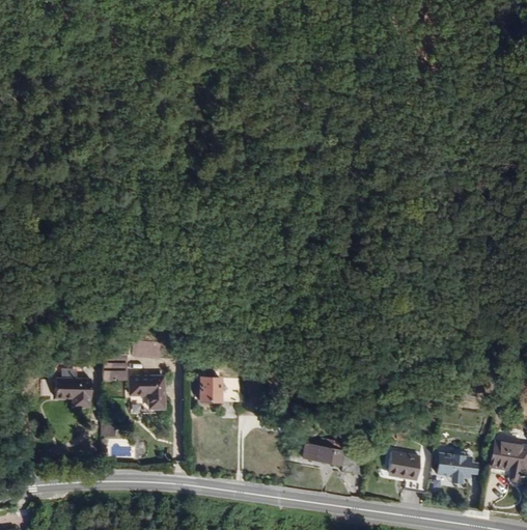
[(128,381),(128,346),(103,346),(103,381),(128,381)]
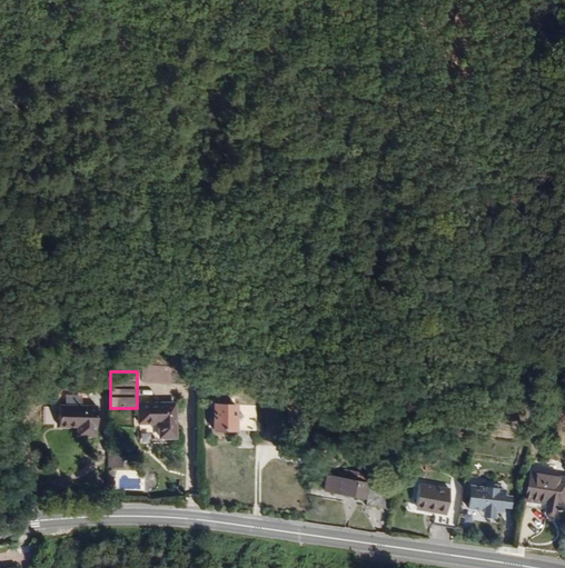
[(177,438),(177,402),(139,402),(139,424),(159,424),(159,438),(177,438)]
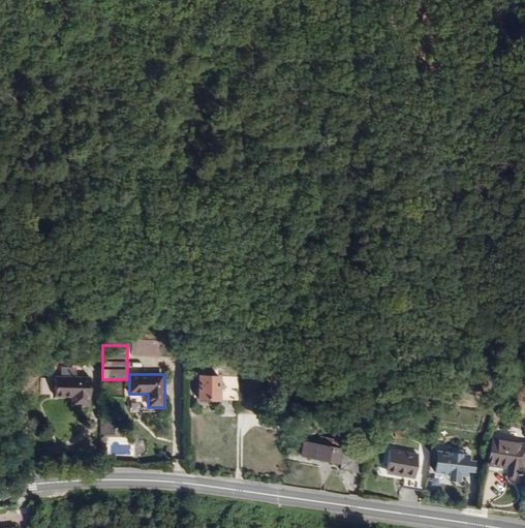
[(219,399),(220,376),(199,375),(199,398),(219,399)]
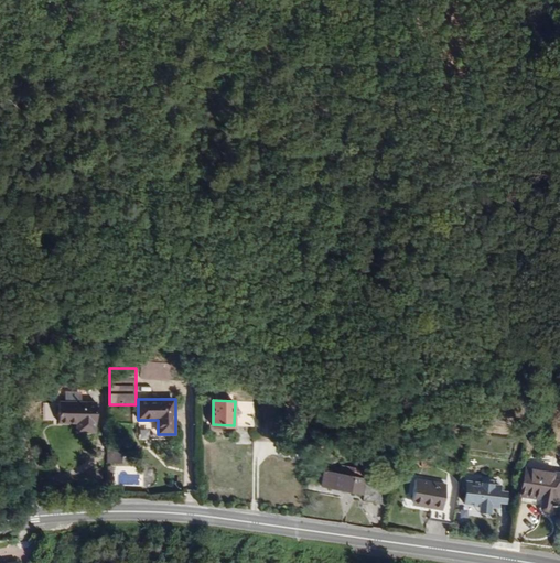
[(96,433),(96,402),(60,401),(60,423),(77,423),(77,432),(86,432),(96,433)]
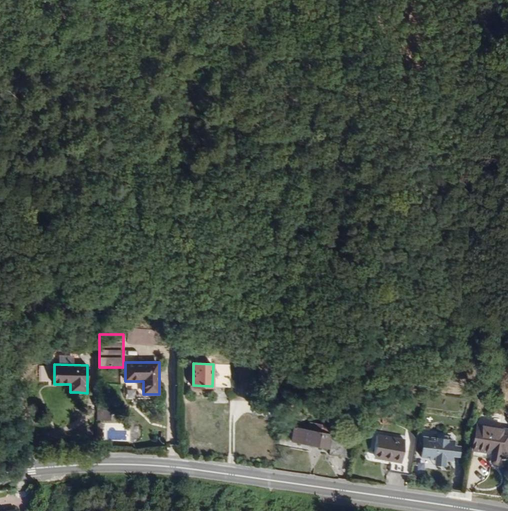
[(504,428),(506,419),(487,415),(485,424),(504,428)]
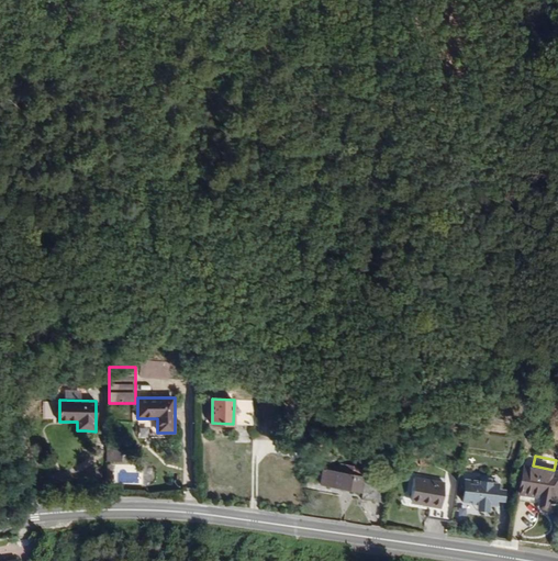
[(557,471),(527,467),(523,494),(546,497),(545,505),(545,507),(546,509),(549,513),(553,513),(557,512),(557,471)]
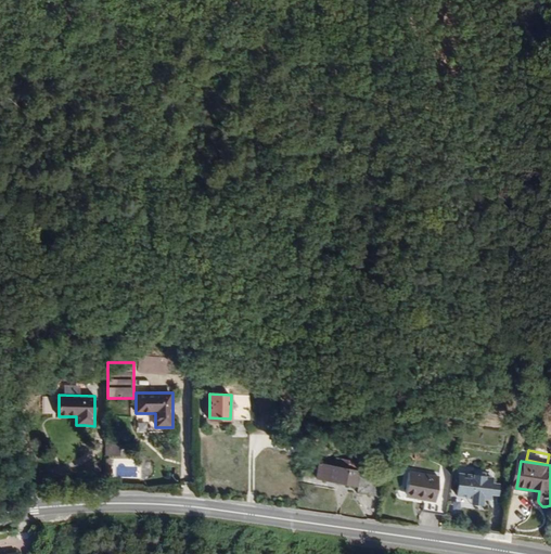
[(356,486),(359,471),(320,463),(318,478),(356,486)]
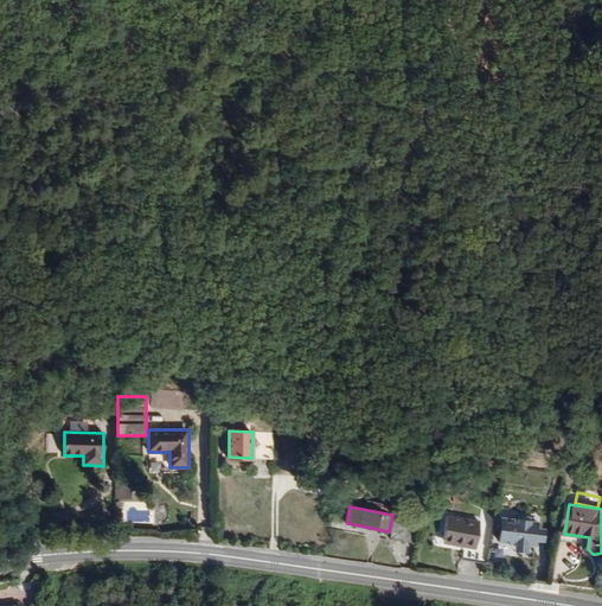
[(478,549),(482,521),(449,515),(444,542),(478,549)]
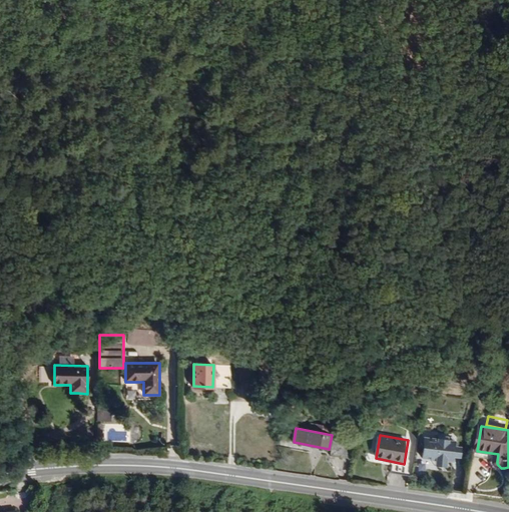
[(354,459),(357,440),(335,437),(332,456),(354,459)]
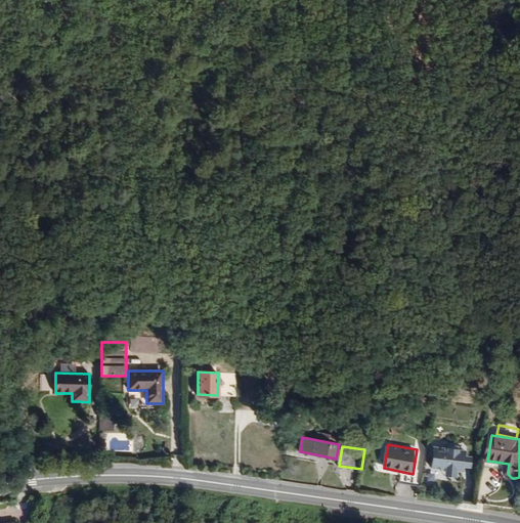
[(463,471),(466,450),(435,446),(432,467),(463,471)]
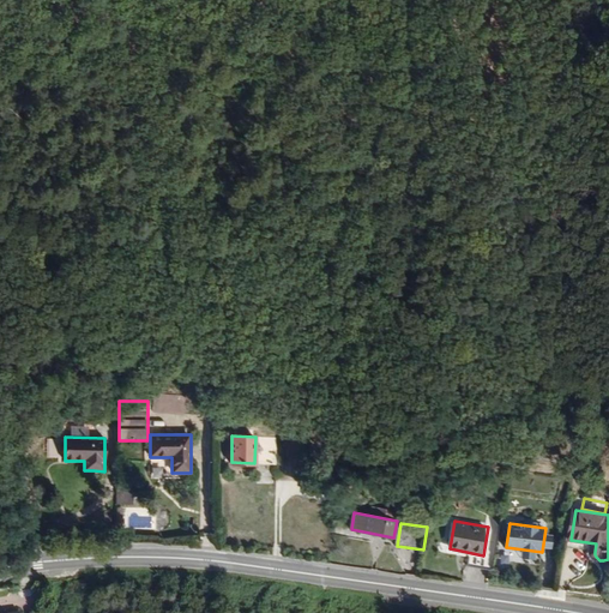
[(595,552),(596,544),(571,540),(570,548),(595,552)]
